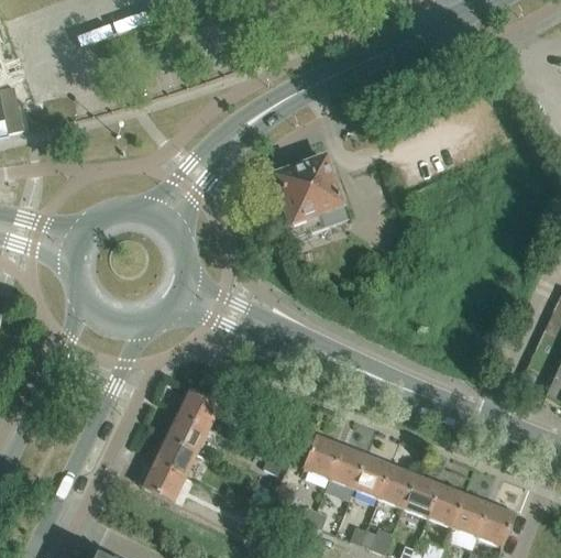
[(0,76),(2,76),(24,67),(14,40),(0,44),(0,76)]
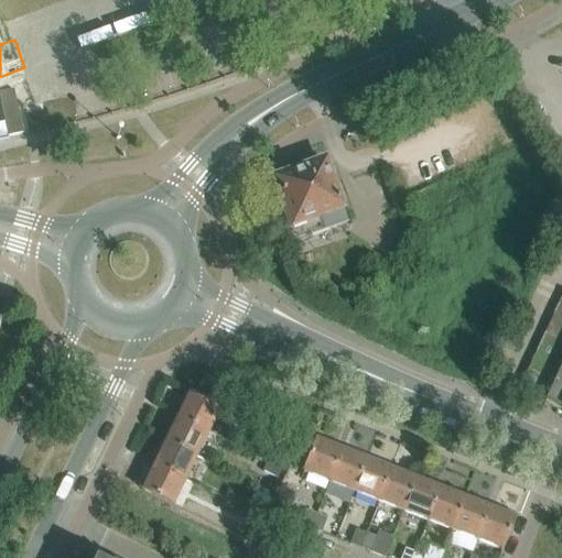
[(282,188),(278,190),(295,237),(349,217),(336,182),(328,161),(327,157),(324,159),(310,163),(294,168),(280,174),(277,175),(279,178),(282,188)]
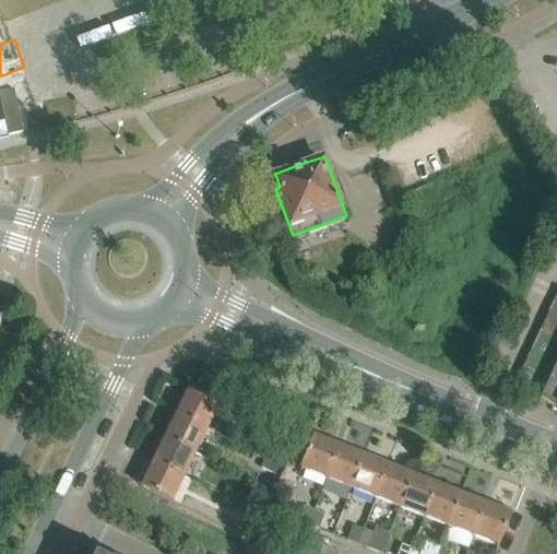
[(549,339),(556,326),(545,320),(540,333),(549,339)]
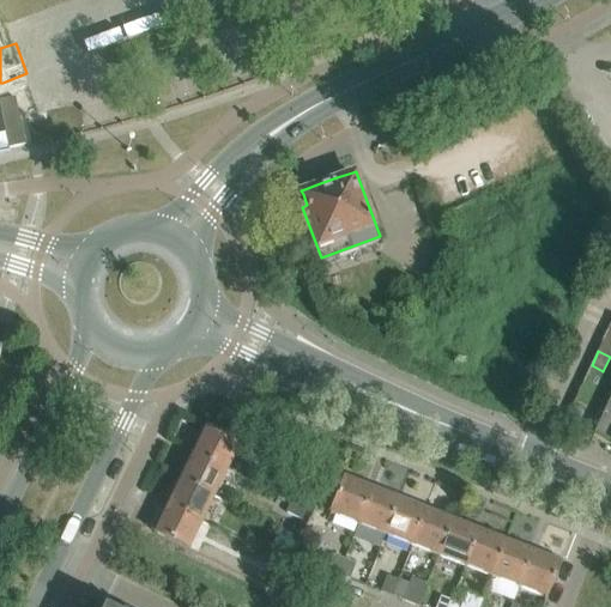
[(585,411),(591,398),(580,393),(574,406),(585,411)]
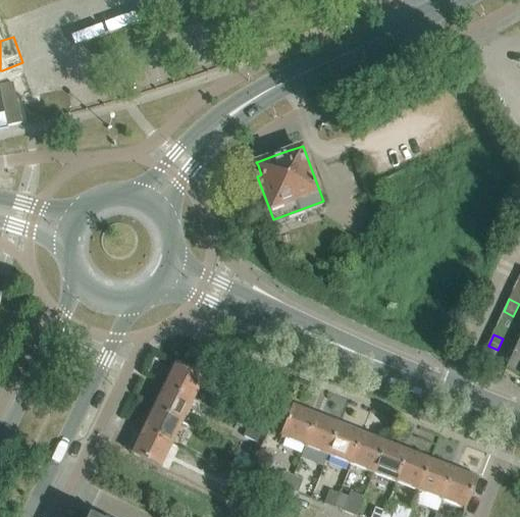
[(508,355),(513,344),(503,339),(498,350),(508,355)]
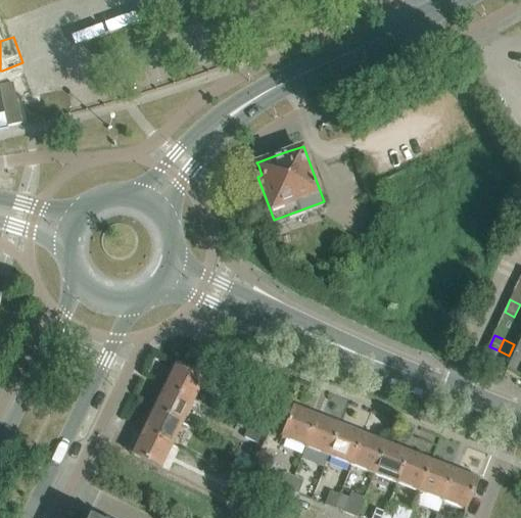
[(520,354),(513,350),(509,359),(513,361),(509,370),(520,375),(520,354)]
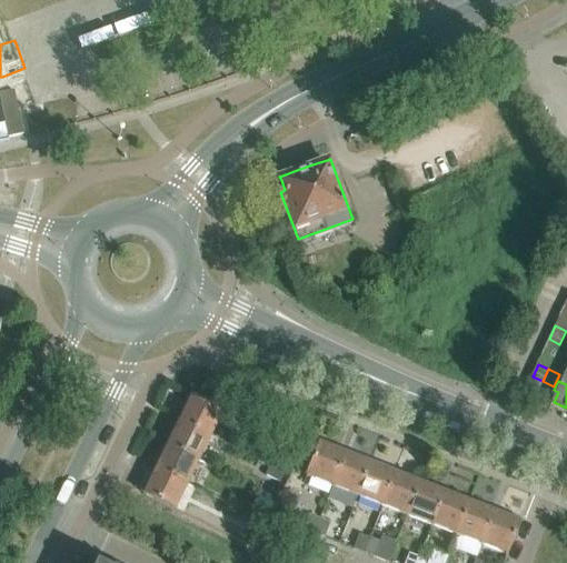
[(215,433),(226,410),(191,392),(191,393),(188,392),(181,406),(185,409),(180,416),(215,433)]
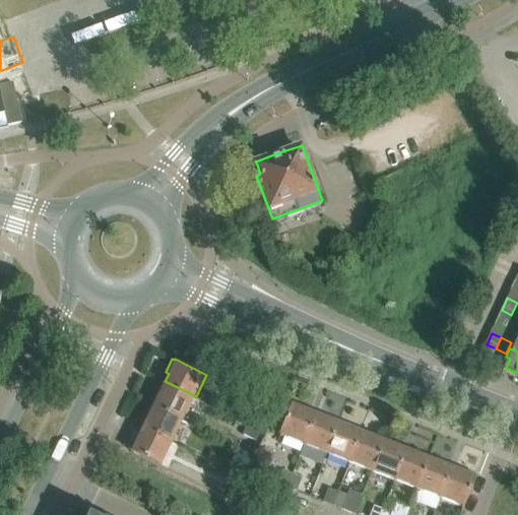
[(185,419),(196,396),(165,381),(162,389),(158,387),(151,402),(185,419)]
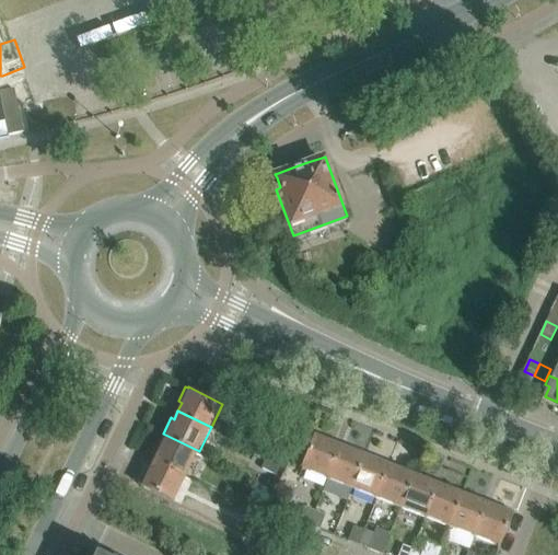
[(328,476),(341,442),(333,439),(334,437),(318,430),(317,434),(316,432),(303,466),(328,476)]
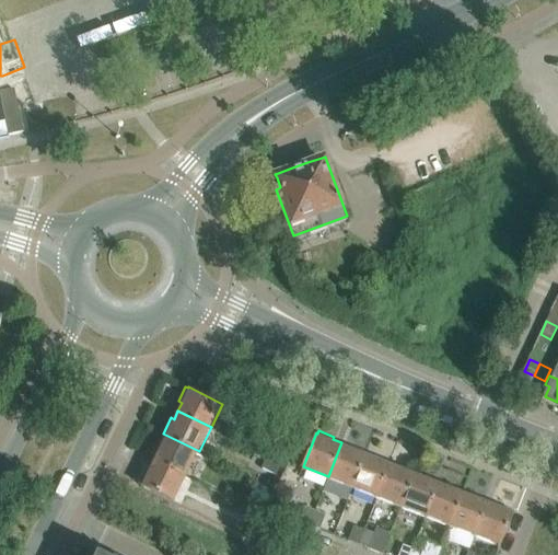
[(187,475),(199,451),(163,434),(155,449),(158,451),(154,459),(187,475)]
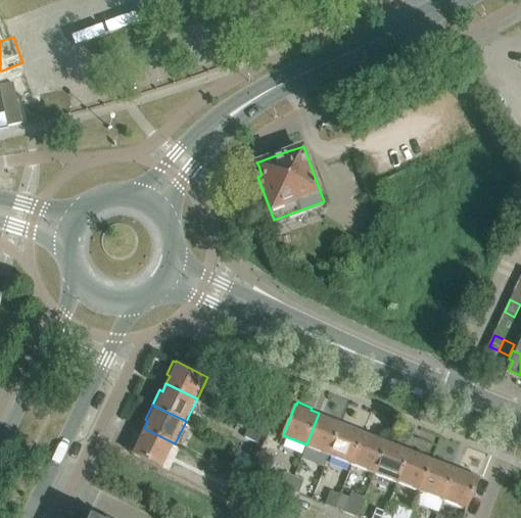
[(329,454),(342,419),(328,413),(327,416),(319,413),(306,444),(329,454)]
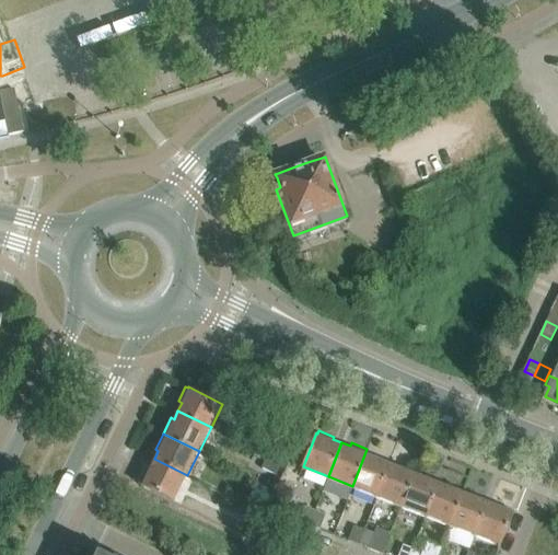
[(272,444),(267,454),(282,462),(287,452),(272,444)]
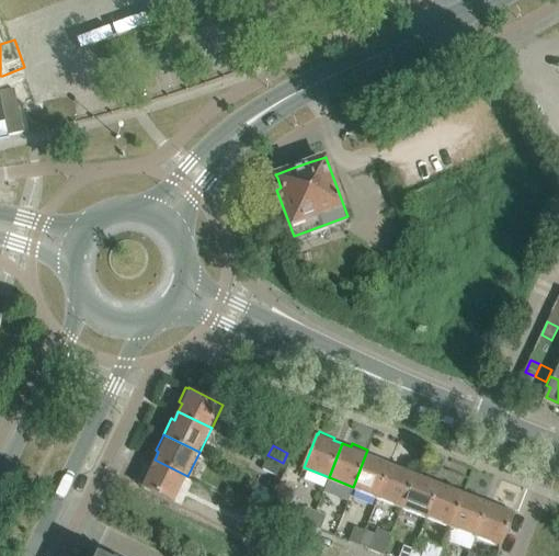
[(378,497),(391,463),(383,460),(384,456),(367,450),(353,487),(378,497)]
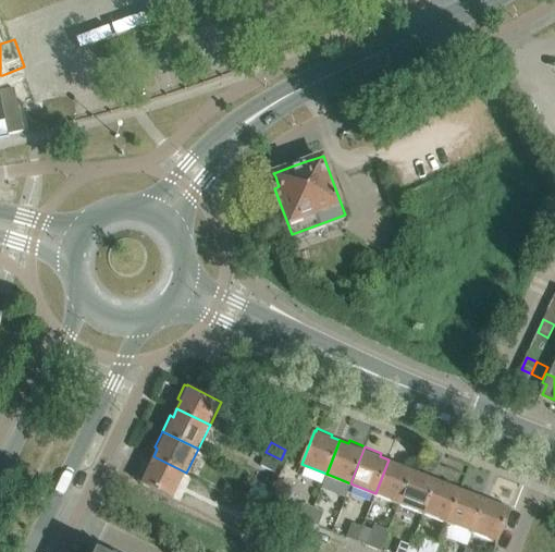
[(275,468),(281,460),(266,452),(261,462),(275,468)]
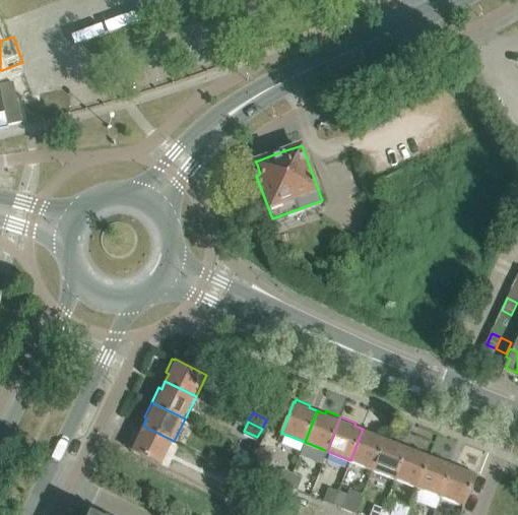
[(180,443),(174,441),(143,426),(139,433),(136,432),(130,445),(132,446),(131,447),(170,466),(180,443)]
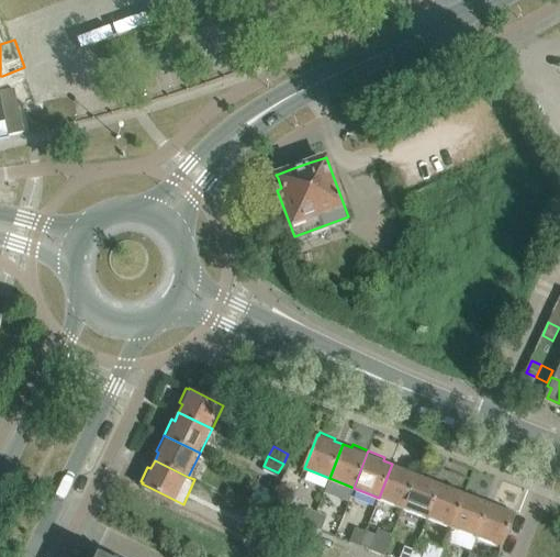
[(403,508),(417,470),(401,464),(400,467),(392,464),(379,498),(403,508)]
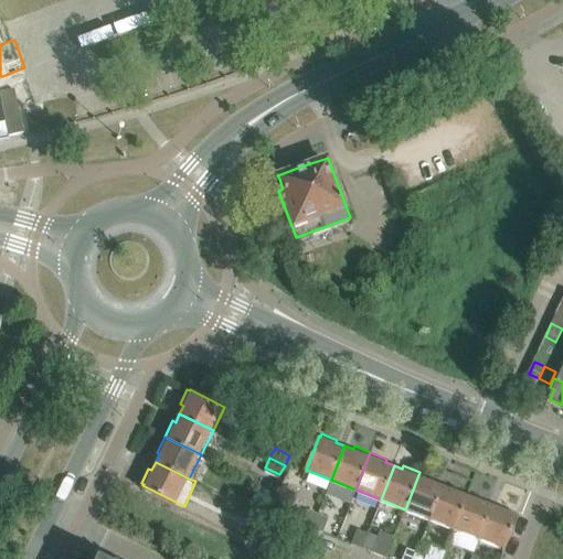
[(429,518),(444,484),(435,481),(436,479),(420,472),(405,509),(429,518)]
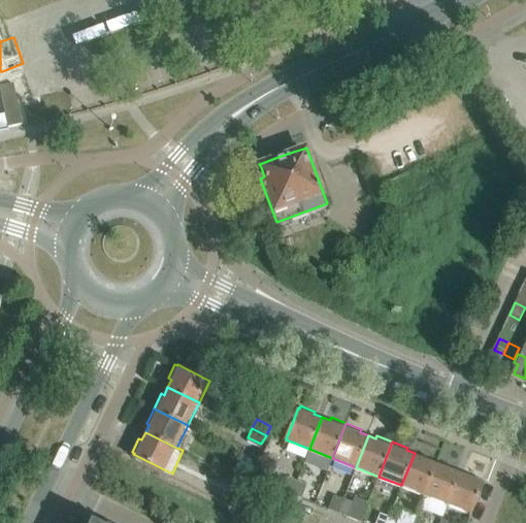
[(241,451),(235,464),(230,474),(243,481),(249,470),(256,457),(241,451)]
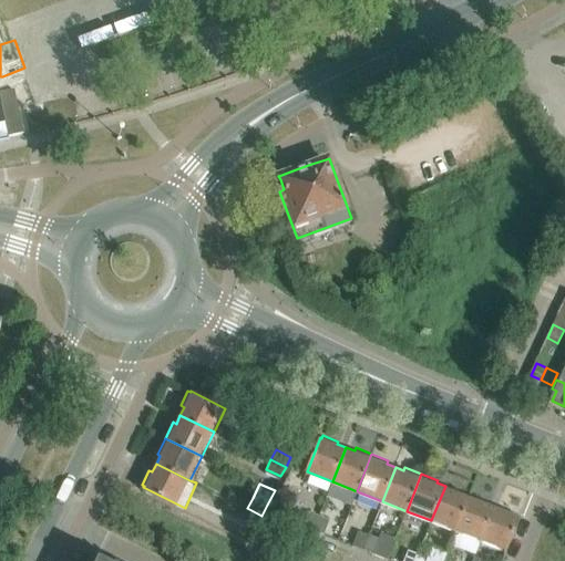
[(456,530),(471,494),(454,487),(453,489),(445,486),(431,520),(456,530)]
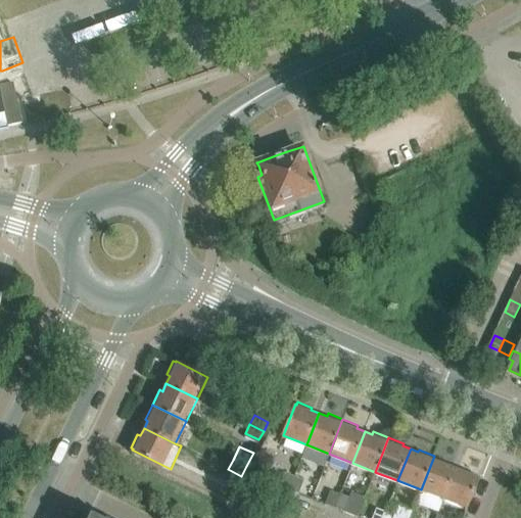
[(443,499),(456,467),(447,464),(448,461),(434,456),(421,489),(443,499)]
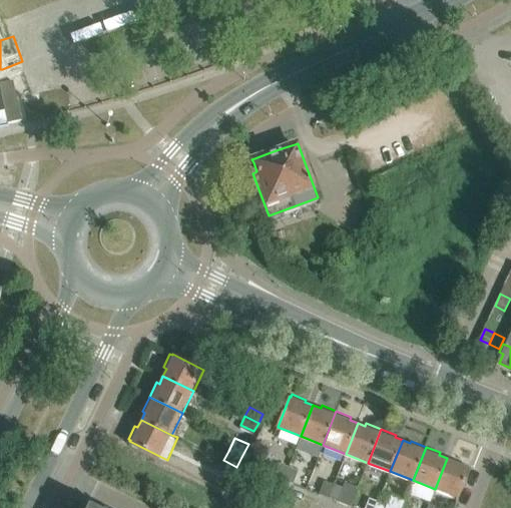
[(458,498),(470,467),(469,466),(470,464),(456,458),(455,461),(447,458),(435,489),(458,498)]
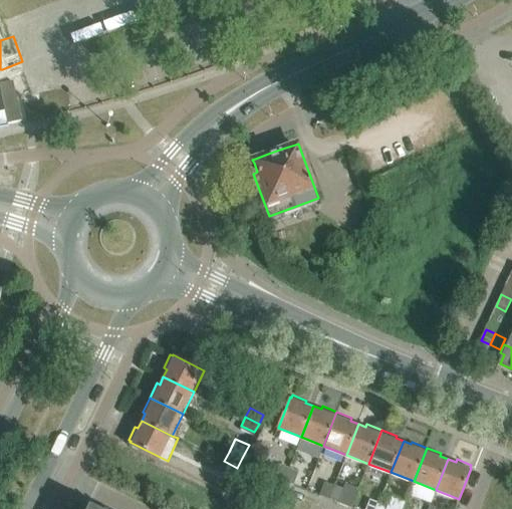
[(233,476),(237,468),(224,461),(220,470),(233,476)]
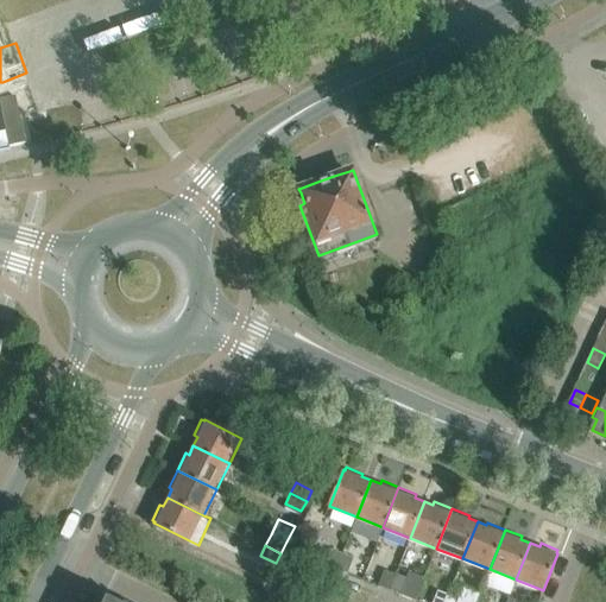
[(336,568),(343,551),(332,547),(326,563),(336,568)]
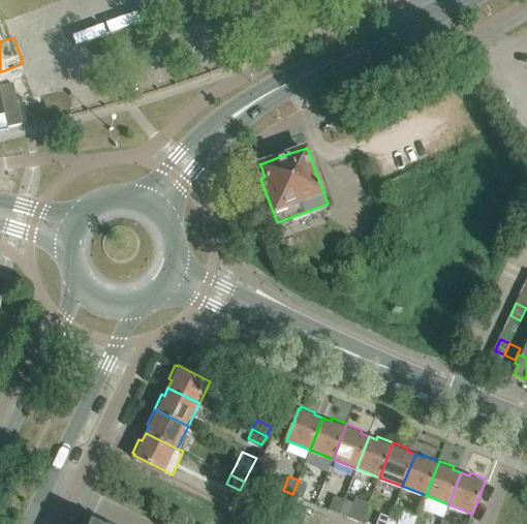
[(309,484),(299,480),(292,494),(303,498),(309,484)]
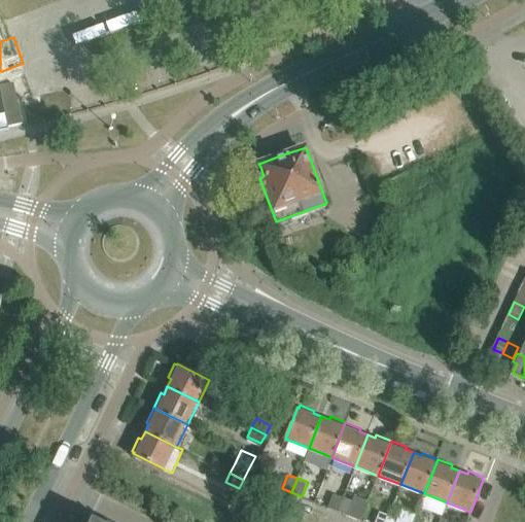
[(339,510),(344,496),(334,492),(328,506),(339,510)]
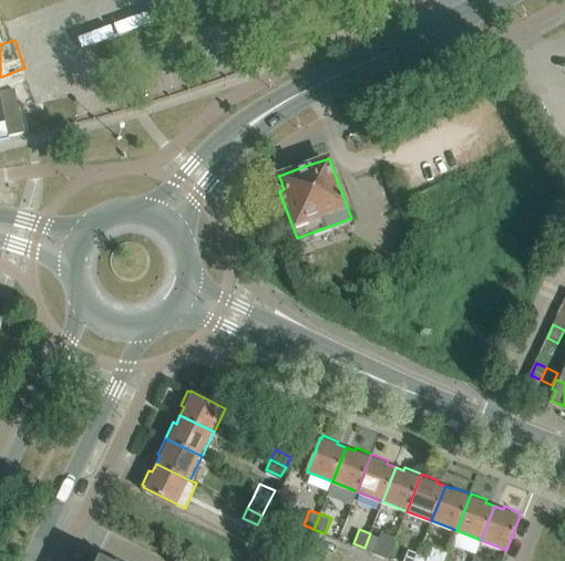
[(379,537),(370,533),(365,548),(388,557),(397,534),(382,529),(379,537)]
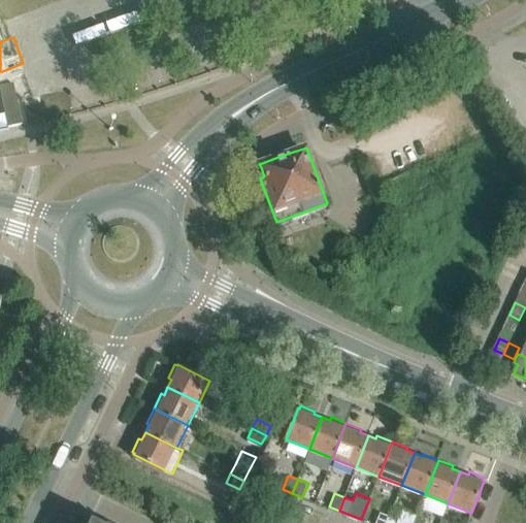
[(398,518),(391,515),(387,522),(413,522),(418,513),(403,508),(398,518)]
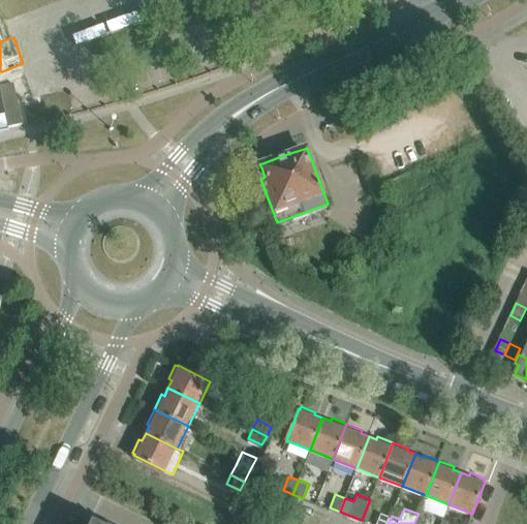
[(388,523),(392,516),(380,512),(375,523),(388,523)]
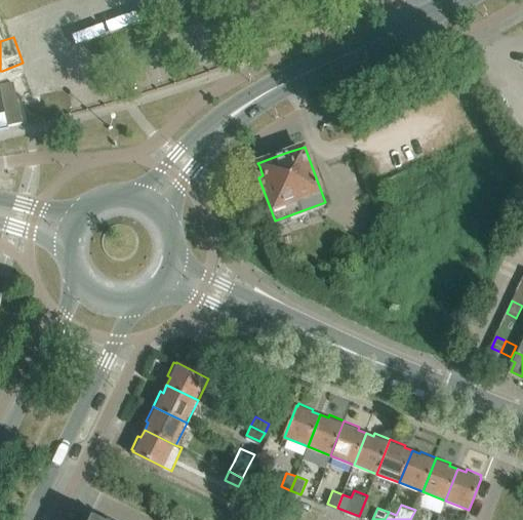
[(428,509),(423,519),(444,519),(447,515),(428,509)]
